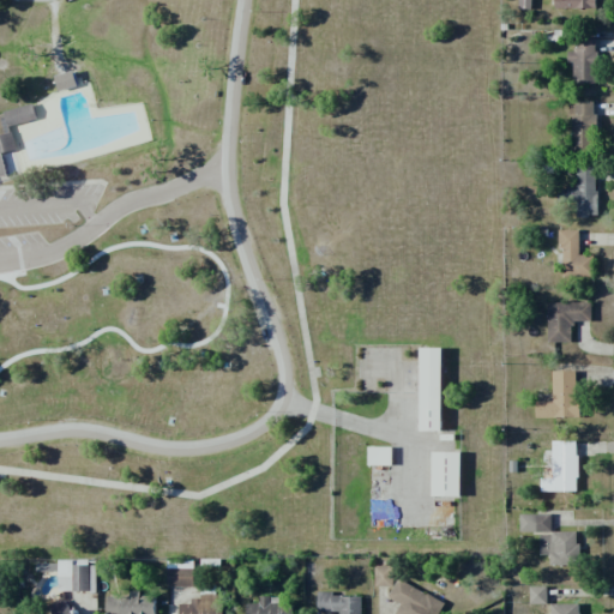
[(530,0),(518,0),(519,10),(531,10),(530,0)]
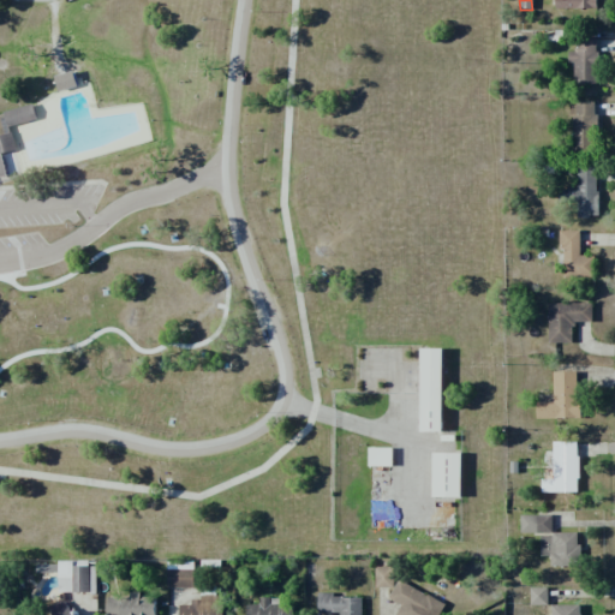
[(555,0),(556,10),(597,9),(596,0),(555,0)]
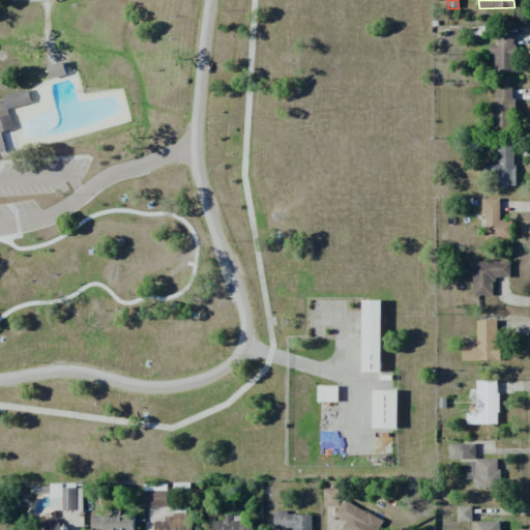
[(490,45),(490,55),(495,55),(495,72),(516,71),(514,35),(497,35),(497,45),(490,45)]
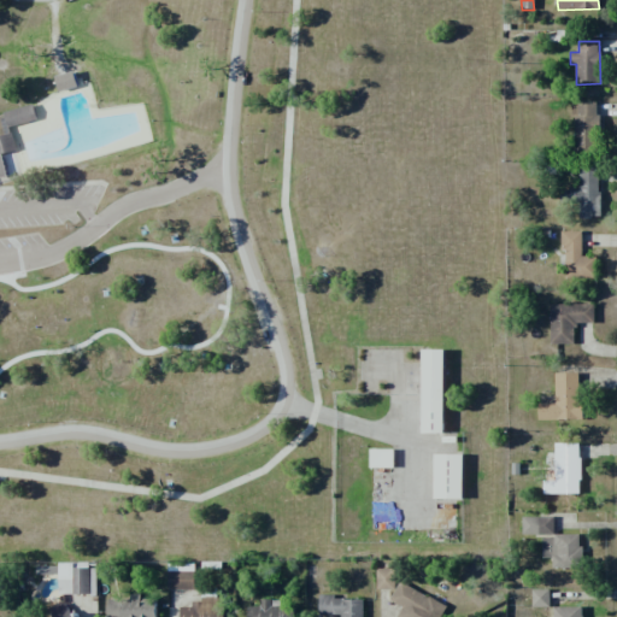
[(573,152),(598,153),(599,103),(574,101),(573,152)]
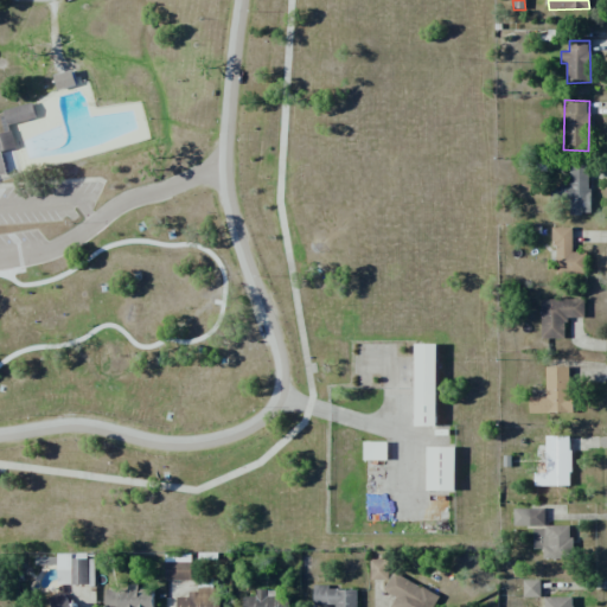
[(4,112),(32,102),(37,117),(8,126),(4,112)]
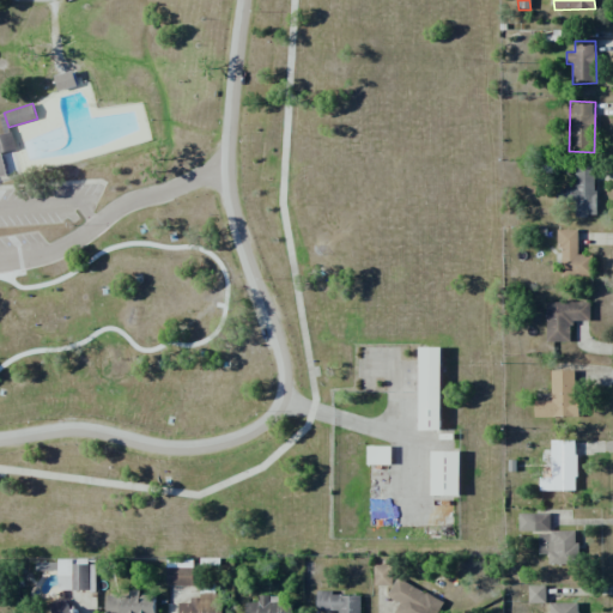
[(0,134),(12,132),(17,149),(0,153),(7,175),(0,176),(0,134)]
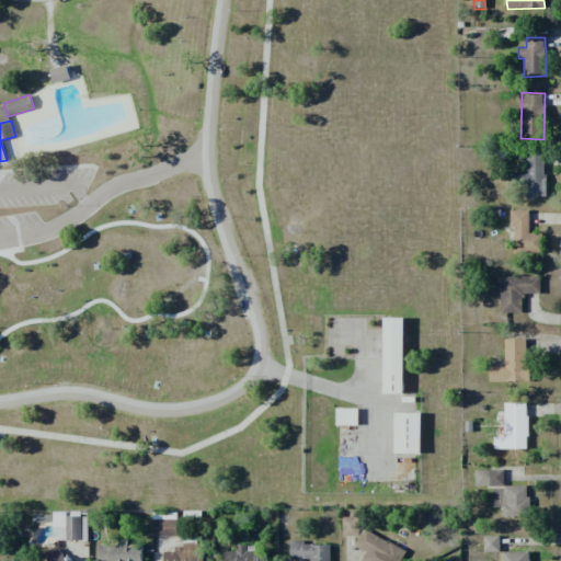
[(526,156),(526,173),(516,173),(516,184),(526,183),(526,194),(546,193),(545,155),(526,156)]
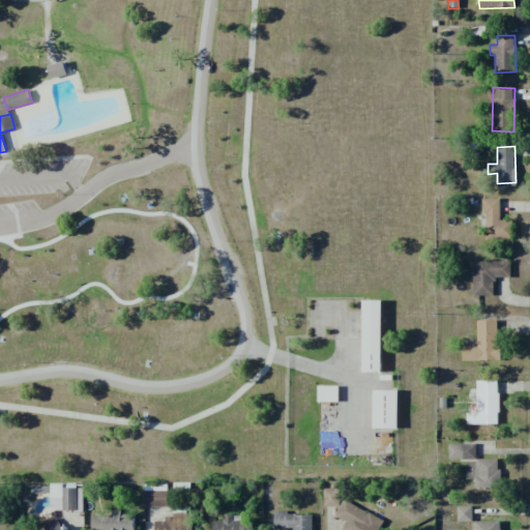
[(500,221),(500,198),(481,199),(482,214),(486,214),(486,239),(513,239),(512,221),(500,221)]
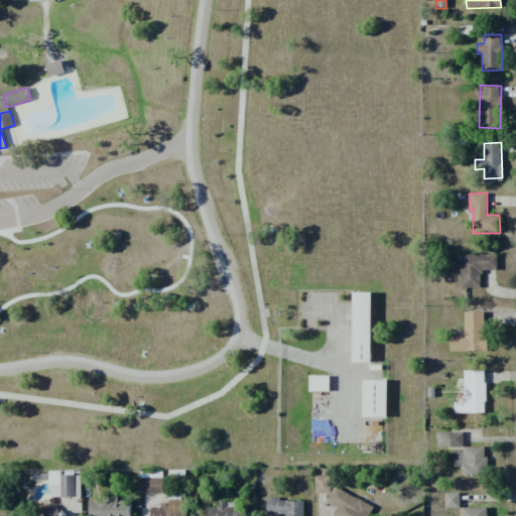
[(497,254),(461,254),(461,288),(482,287),(482,270),(497,270),(497,254)]
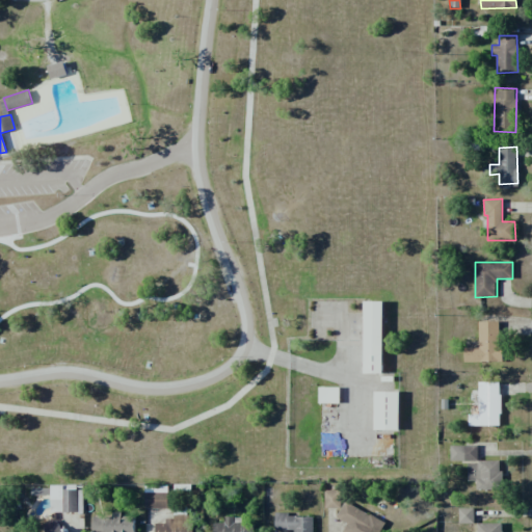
[(7,287),(3,270),(17,267),(21,283),(7,287)]
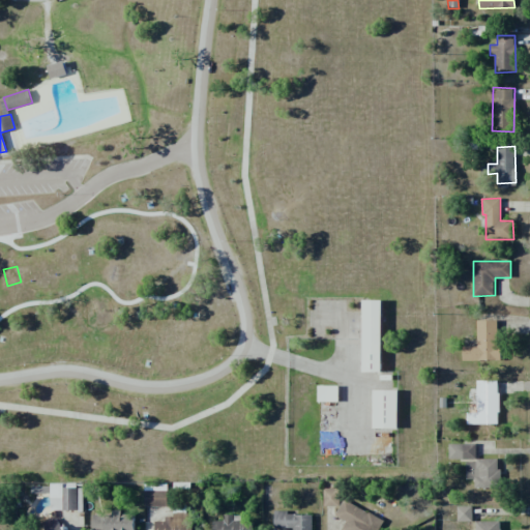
[(381,372),(362,372),(362,300),(381,300),(381,372)]
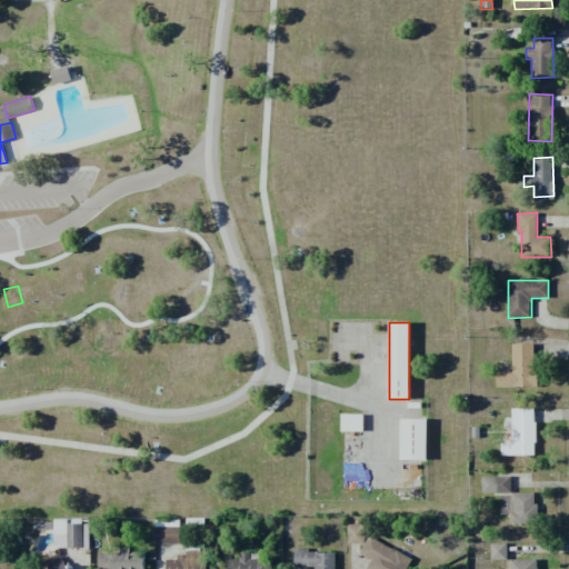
[(536,387),(535,343),(511,343),(512,370),(497,371),(497,388),(536,387)]
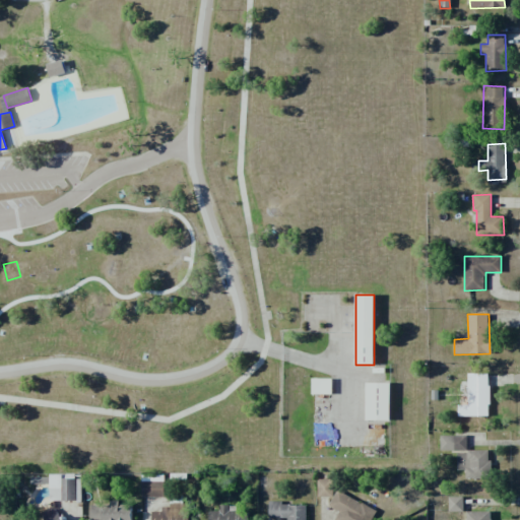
[(489,416),(489,374),(468,374),(467,382),(459,382),(458,415),(489,416)]
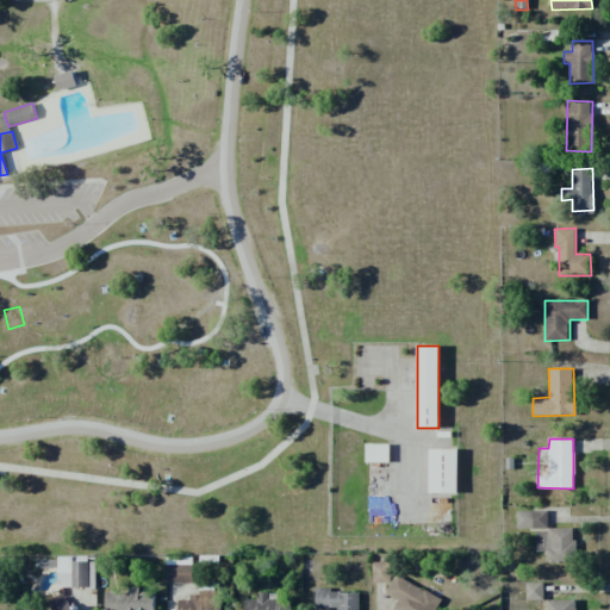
[(366,444),(390,444),(390,462),(366,462),(366,444)]
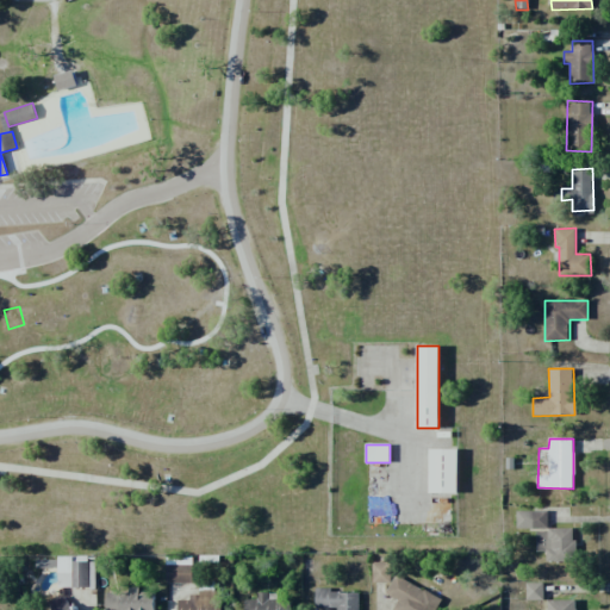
[(429,492),(429,449),(458,449),(458,492),(429,492)]
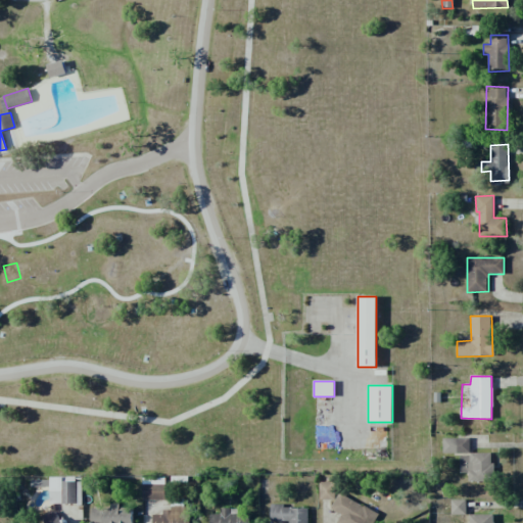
[(443,437),(443,454),(470,453),(470,437),(443,437)]
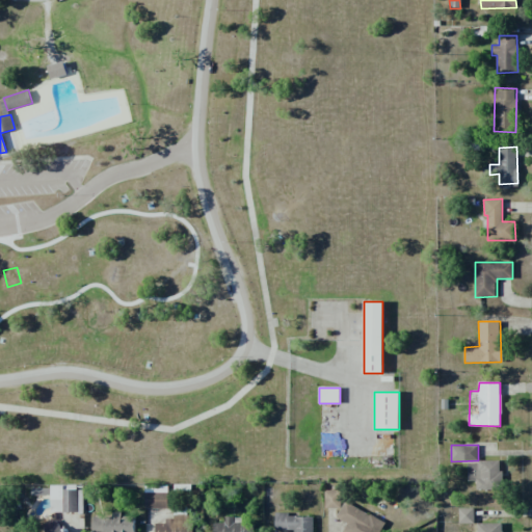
[(476,489),(501,490),(502,461),(468,460),(467,481),(476,481),(476,489)]
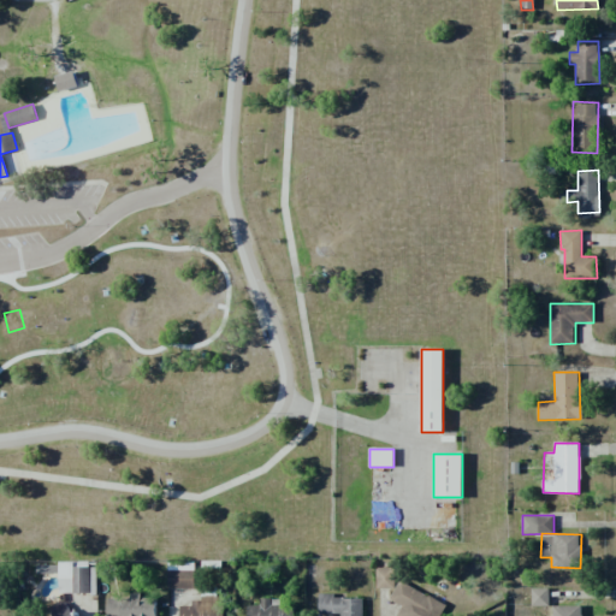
[(96,567),(88,567),(88,562),(59,562),(60,594),(96,593),(96,567)]
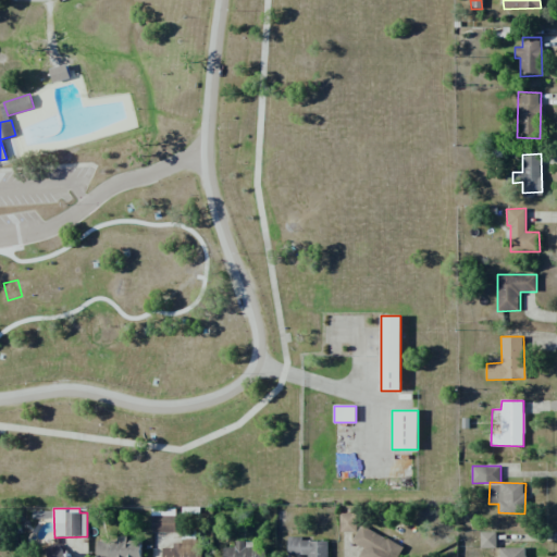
[(151,509),(152,533),(176,532),(175,509),(151,509)]
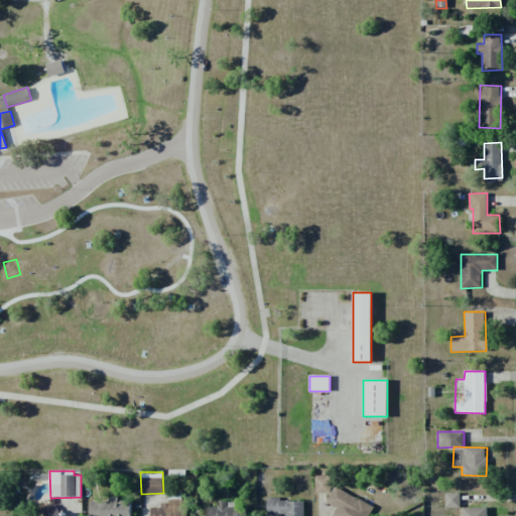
[(331,476),(315,475),(315,493),(331,494),(331,476)]
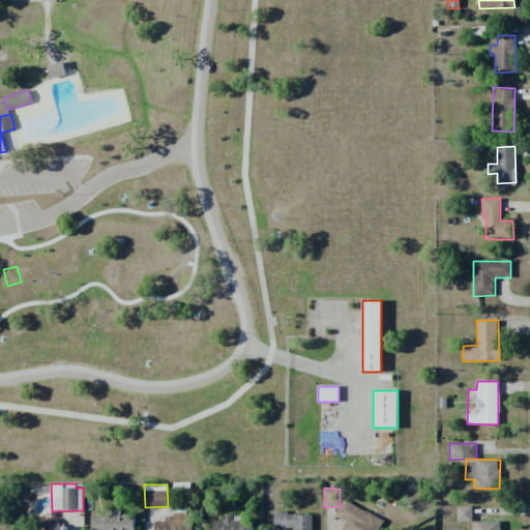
[(378,529),(383,521),(344,499),(335,516),(346,522),(341,529),(378,529)]
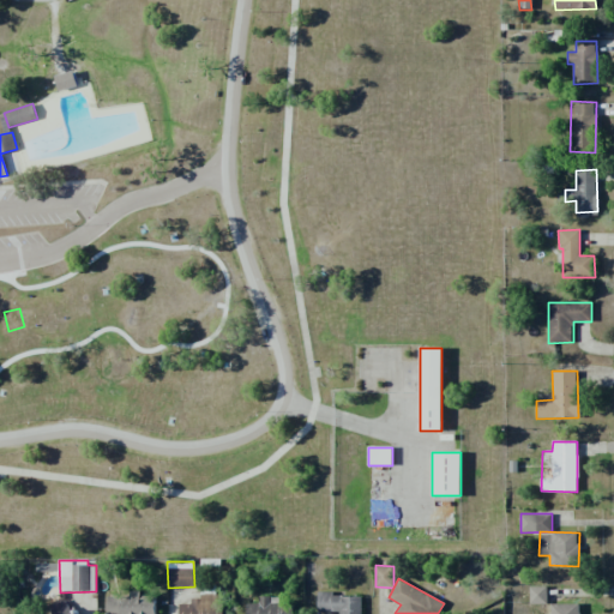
[(547,587),(529,587),(530,605),(547,603),(547,587)]
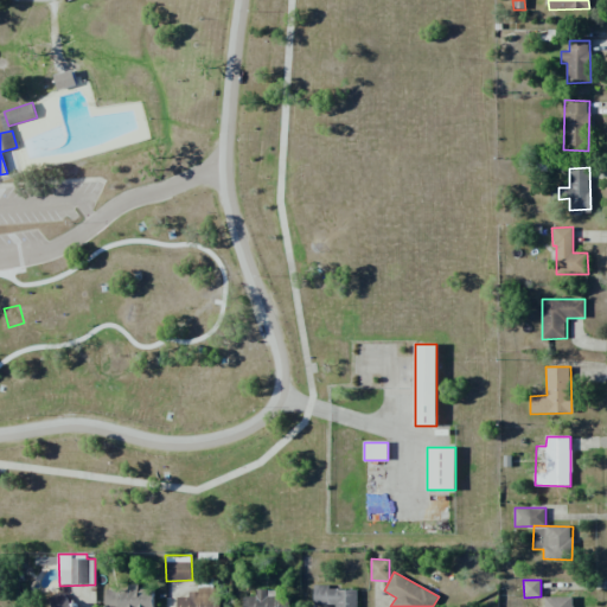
[(334,606),(357,606),(356,587),(314,589),(314,606),(334,605),(334,606)]
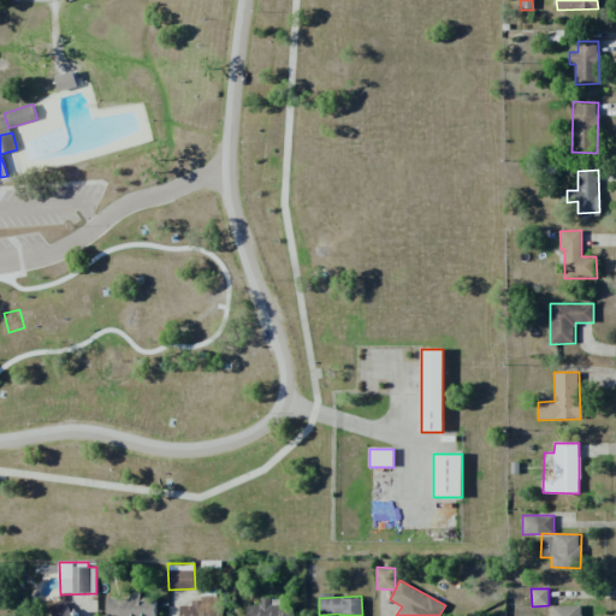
[(107,615),(155,615),(157,597),(107,597),(107,615)]
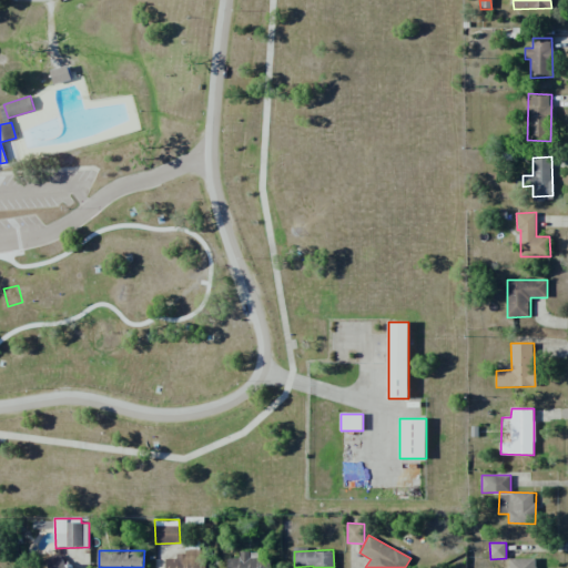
[(165,567),(205,567),(205,551),(176,550),(176,559),(166,559),(165,567)]
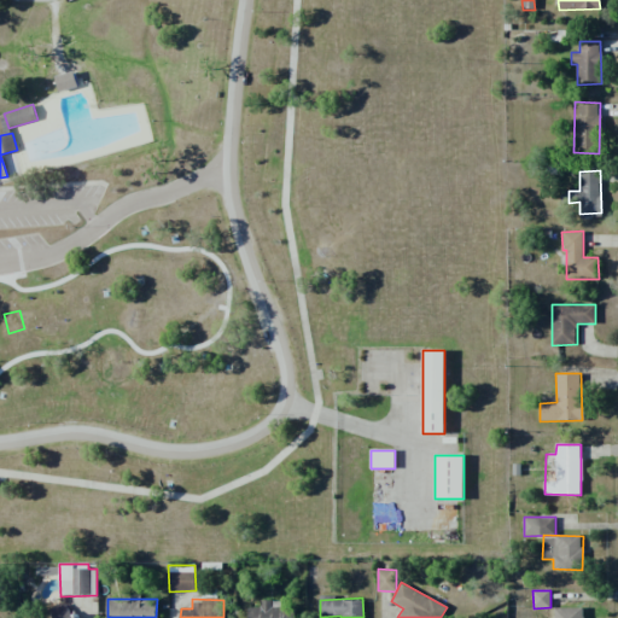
[(295,617),(295,608),(280,608),(280,601),(260,601),(260,608),(248,608),(248,617),(295,617)]
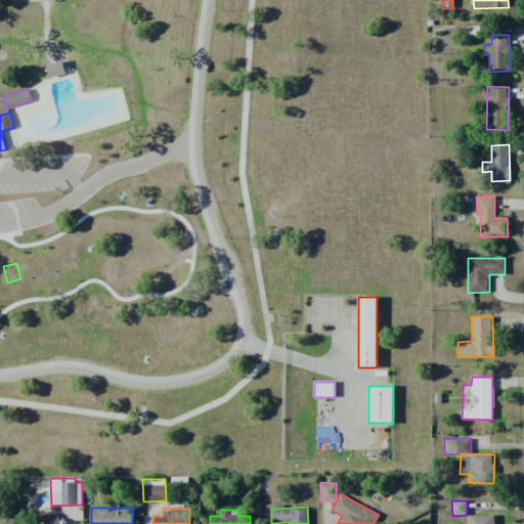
[(63,523),(59,512),(42,518),(44,523),(63,523)]
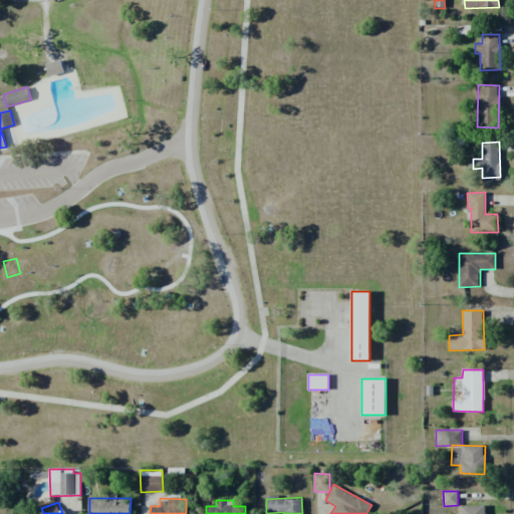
[(461,513),(485,513),(485,506),(461,505),(461,513)]
